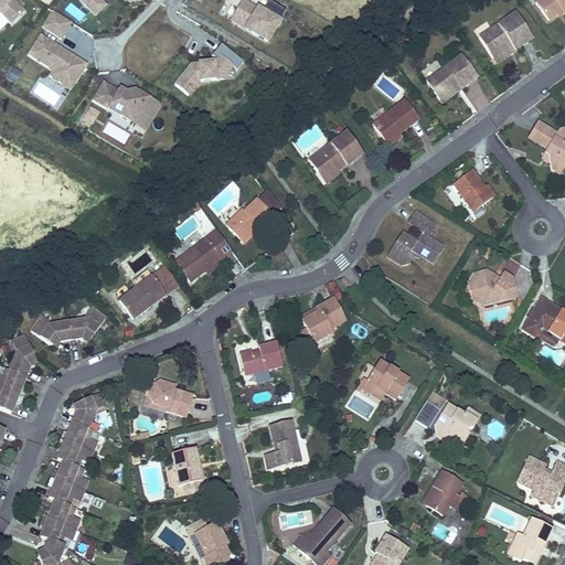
[(10,0),(0,0),(0,16),(10,27),(18,20),(19,21),(25,14),(12,0),(11,1),(10,0)]
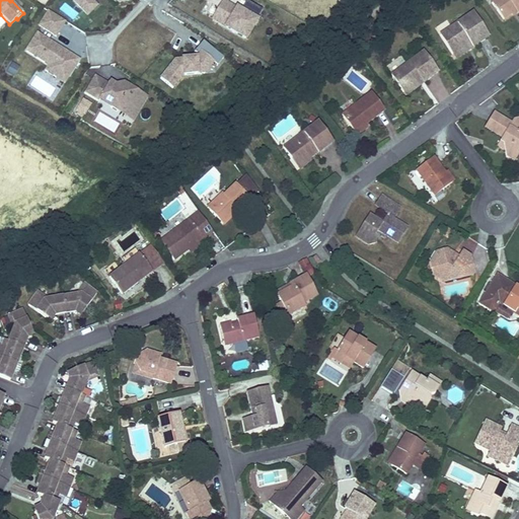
[(70,0),(88,17),(98,7),(94,2),(96,0),(70,0)]
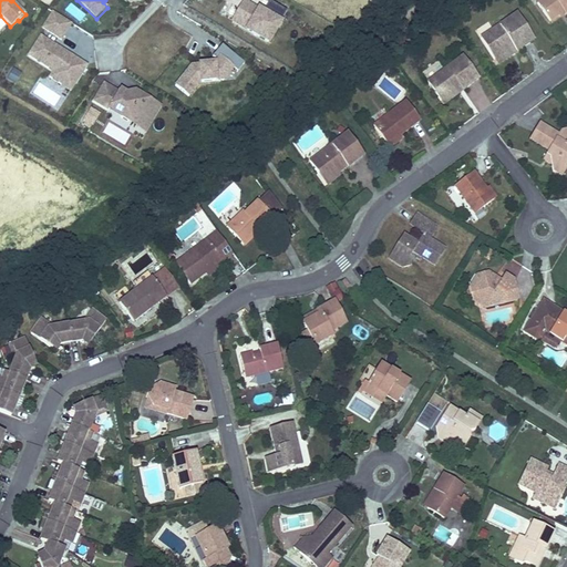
[(566,11),(566,0),(539,0),(538,1),(550,19),(564,10),(566,12),(566,11)]
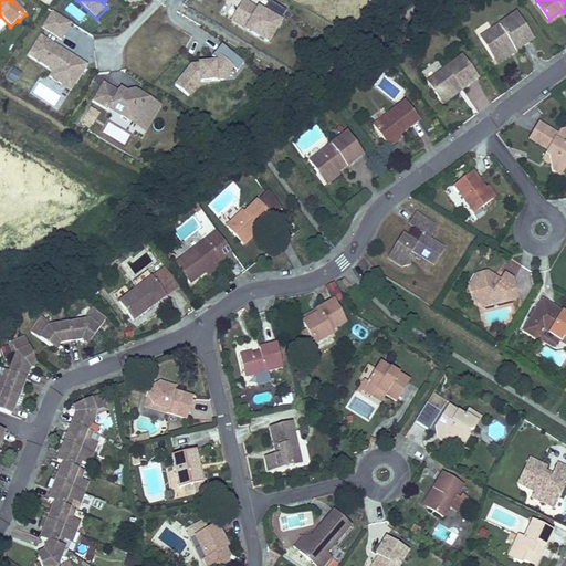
[(70,4),(66,11),(81,20),(85,14),(70,4)]
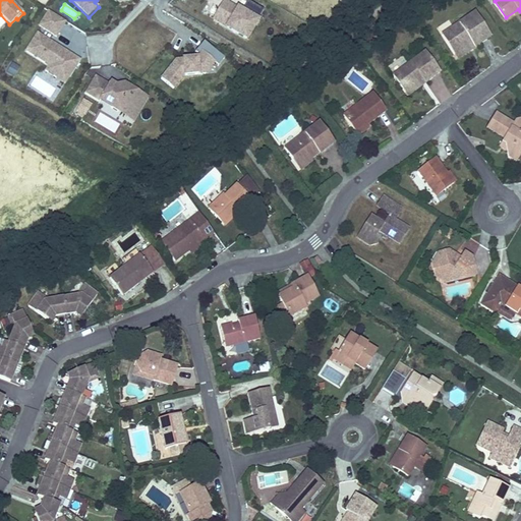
[(248,42),(265,14),(248,5),(242,14),(225,4),(215,21),(248,42)]
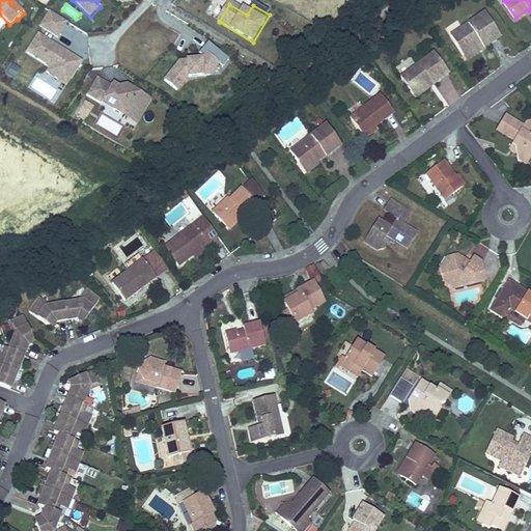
[(530,11),(528,9),(515,18),(518,21),(530,11)]
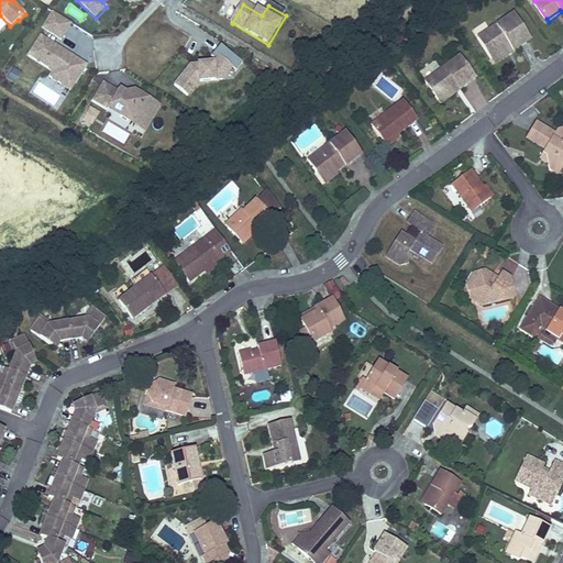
[(52,12),(41,28),(62,41),(72,24),(52,12)]
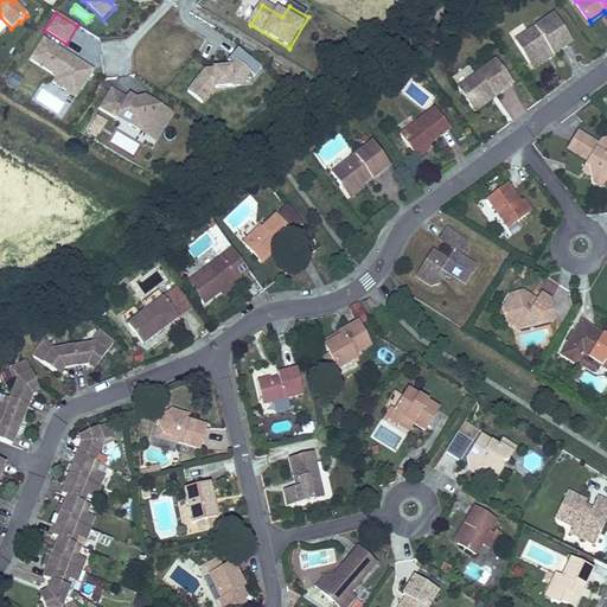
[(570,42),(554,14),(515,39),(528,61),(548,48),(551,53),(570,42)]
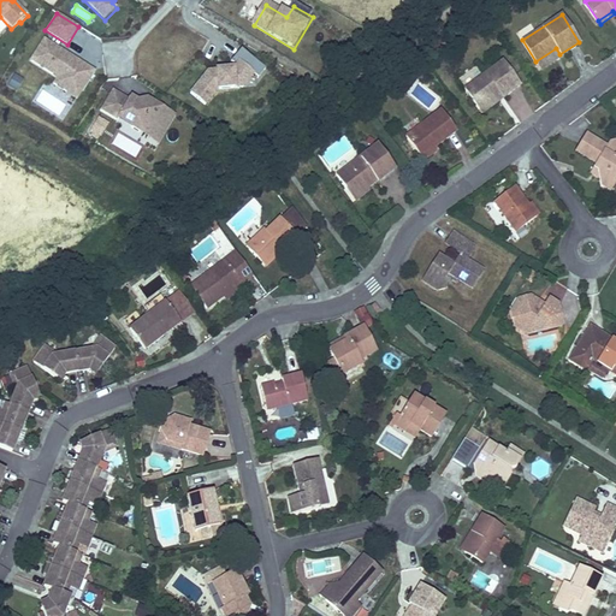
[(95,71),(43,39),(29,61),(55,78),(52,84),(77,100),(95,71)]
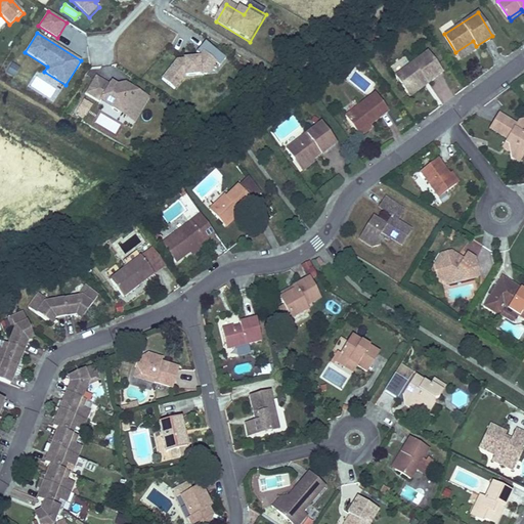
[(476,46),(473,41),(455,52),(459,56),(476,46)]
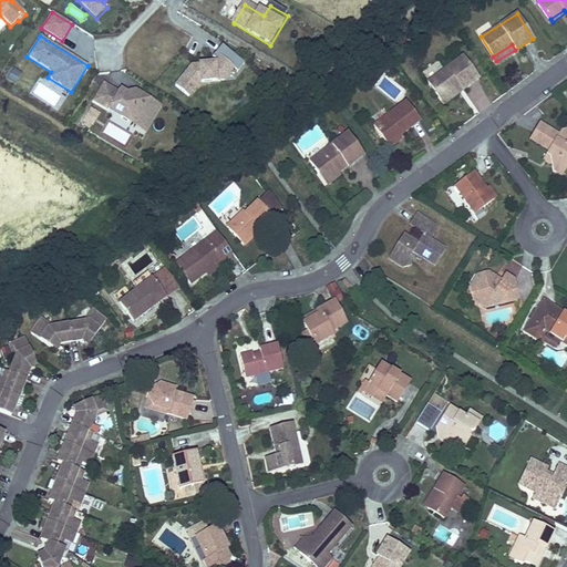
[(222,81),(232,69),(227,65),(233,58),(219,47),(210,59),(215,62),(214,64),(189,66),(174,86),(188,98),(199,83),(222,81)]
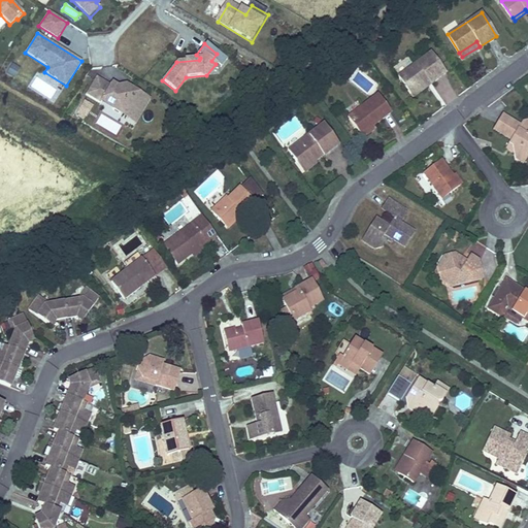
[(447,74),(431,52),(396,75),(410,96),(430,83),(432,86),(447,74)]
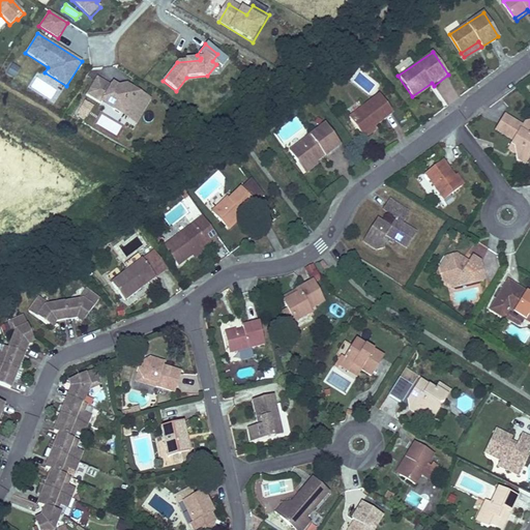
[(221,68),(226,61),(217,54),(212,61),(216,64),(221,68)]
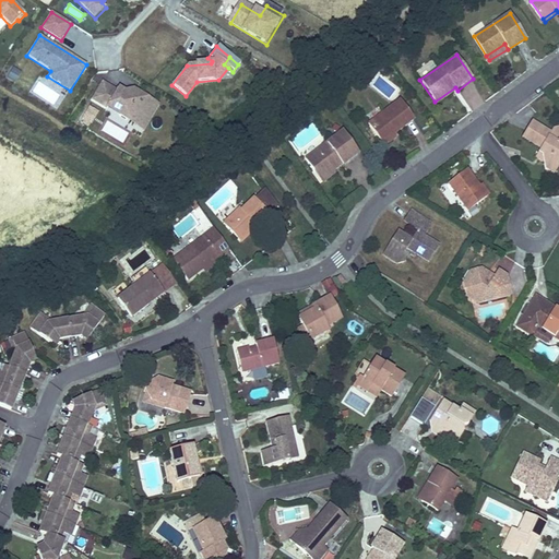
[(22,72),(13,67),(7,76),(15,81),(22,72)]
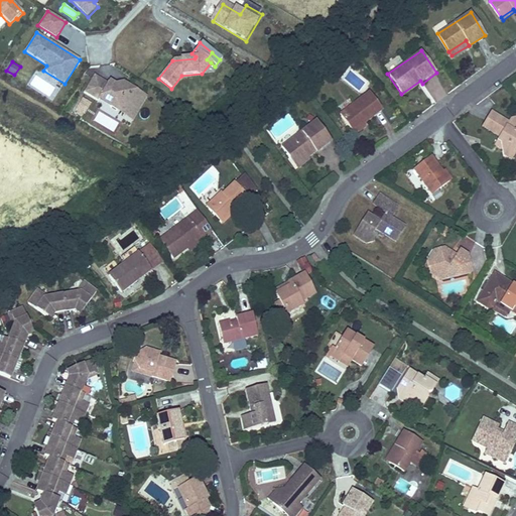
[(92,76),(85,72),(82,78),(88,82),(92,76)]
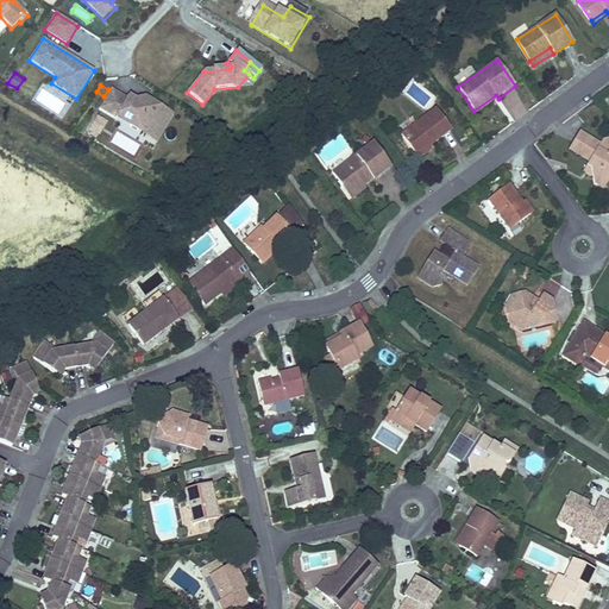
[(127,99),(111,89),(99,110),(156,144),(174,114),(146,98),(137,100),(130,95),(127,99)]
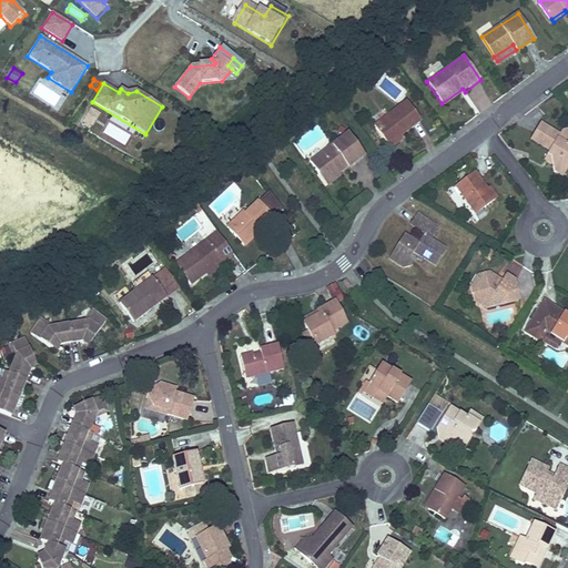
[(406,102),(373,125),(387,145),(401,137),(421,123),(406,102)]
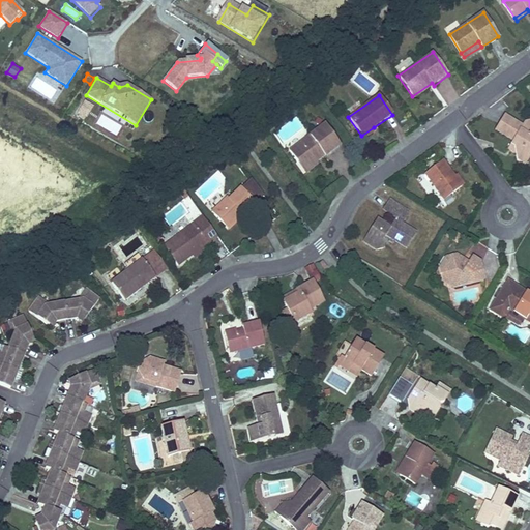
[(86,120),(93,106),(83,99),(75,114),(86,120)]
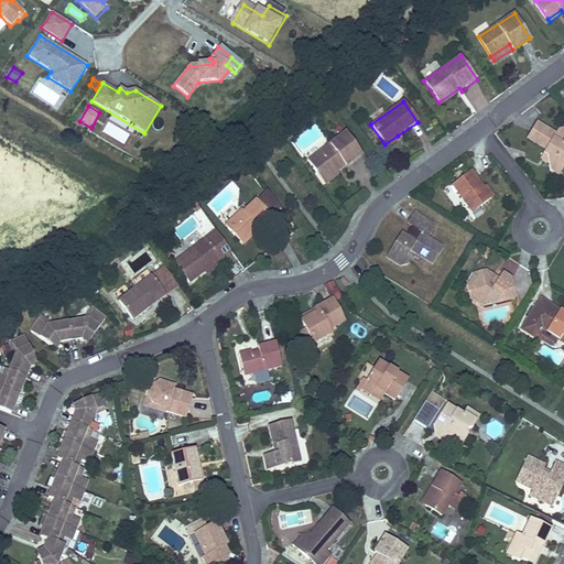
[(534,126),(527,141),(544,151),(542,156),(546,159),(549,165),(551,172),(560,177),(563,169),(563,139),(561,131),(556,133),(554,137),(534,126)]
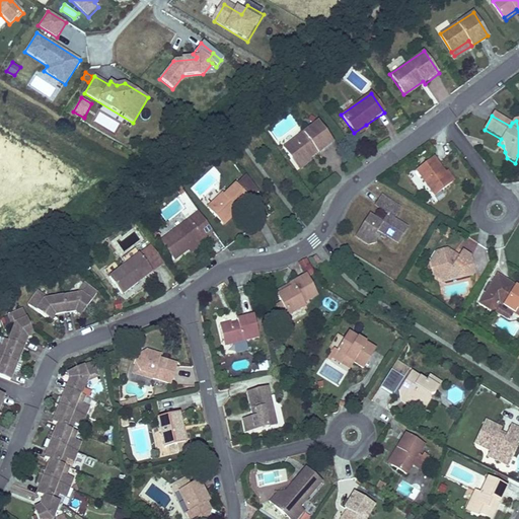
[(324,131),(317,122),(312,126),(316,131),(324,131)]
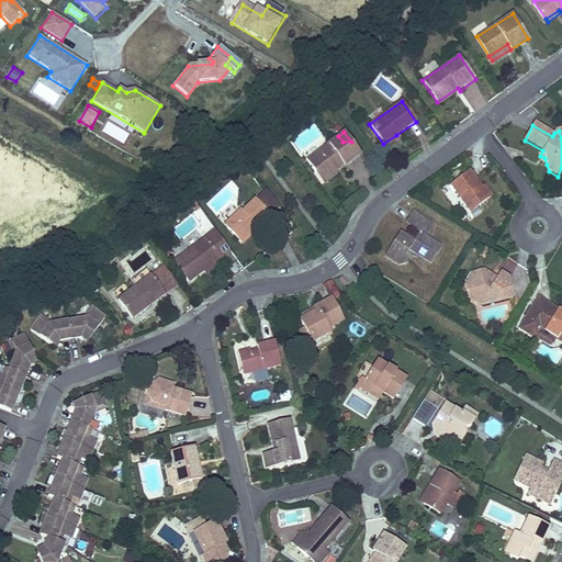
[(398,139),(396,135),(383,144),(385,148),(398,139)]
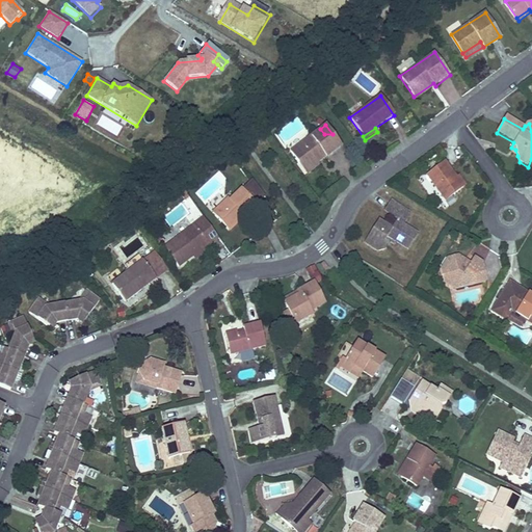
[(306,171),(341,145),(333,134),(324,134),(320,129),(314,133),(314,135),(317,139),(308,145),(306,141),(291,152),(306,171)]
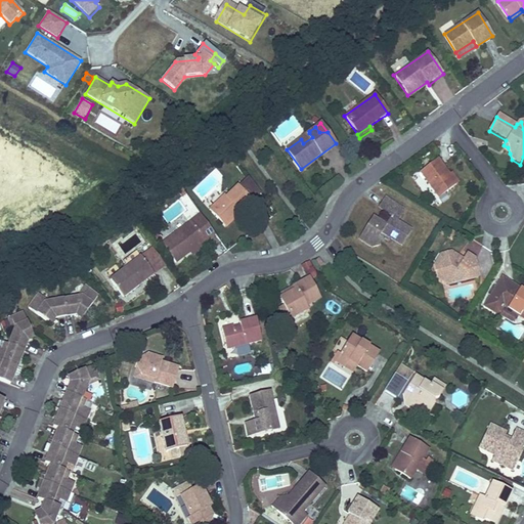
[(312,137),(309,133),(301,139),(303,143),(312,137)]
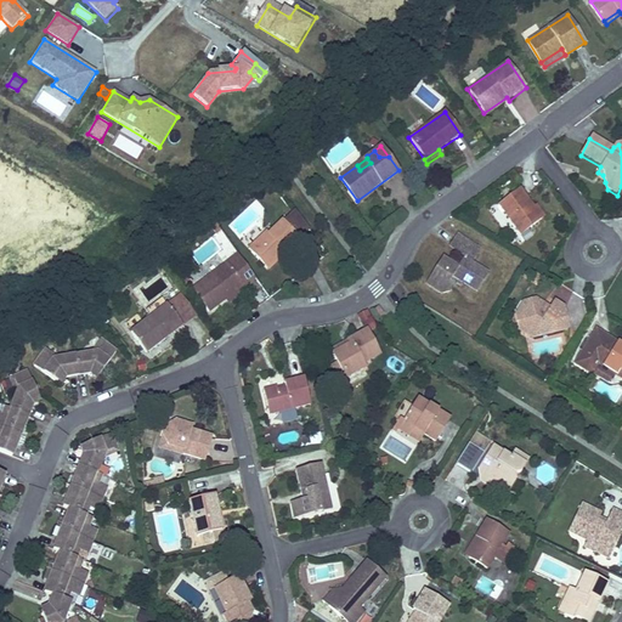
[(603,175),(598,173),(595,176),(605,182),(603,175)]
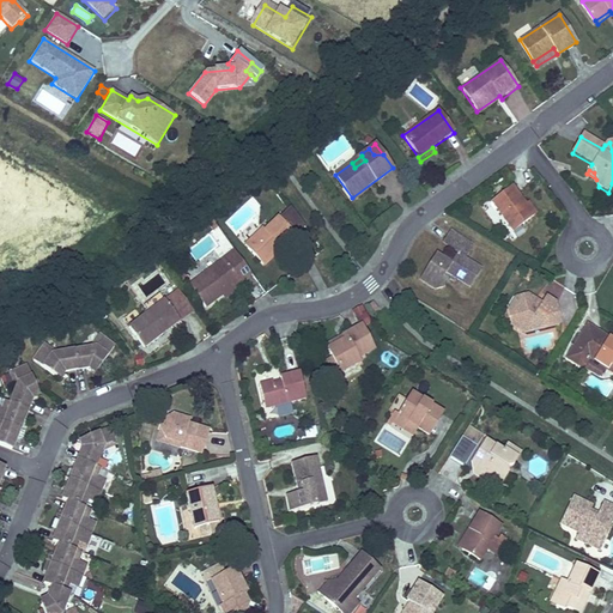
[(526,207),(513,188),(492,201),(513,232),(533,219),(526,207)]
